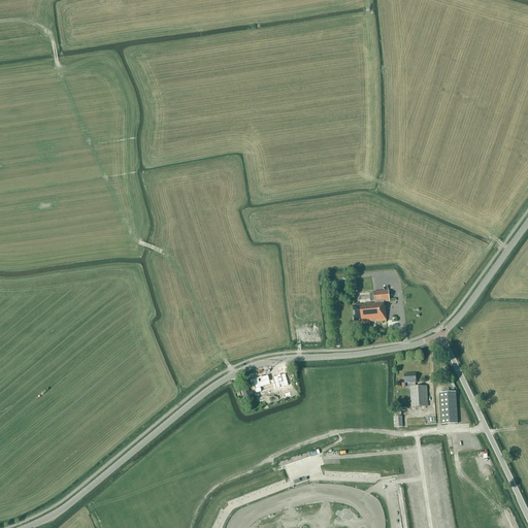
[(384,302),(389,302),(389,291),(359,293),(359,303),(363,303),(363,305),(353,306),(355,322),(361,322),(361,324),(387,321),(385,307),(384,302)]
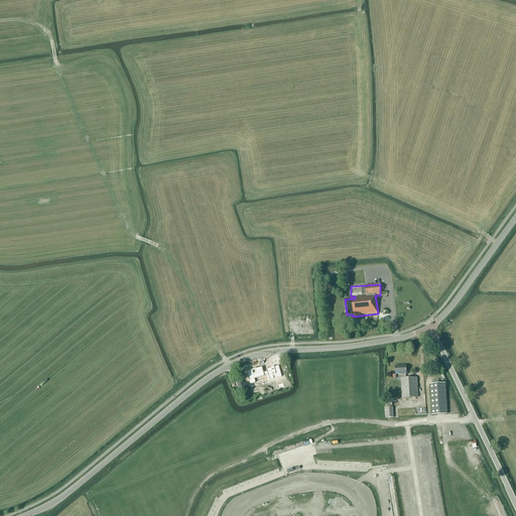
[(401,379),(402,398),(418,397),(417,378),(406,378),(406,374),(406,365),(395,366),(395,375),(401,374),(401,379)]
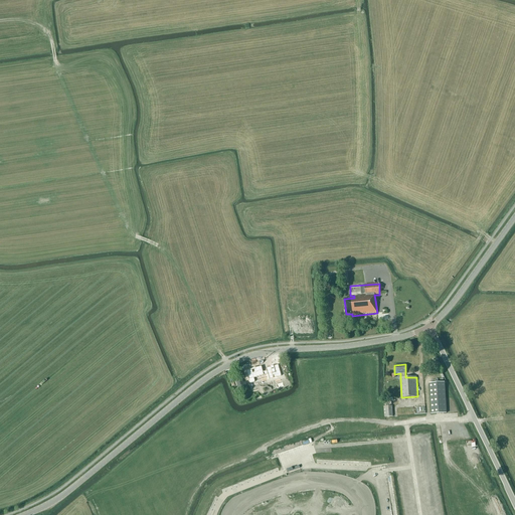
[(250,370),(245,372),(247,381),(248,381),(249,385),(254,383),(253,379),(267,375),(269,380),(281,376),(277,365),(273,367),(273,366),(269,367),(269,368),(265,369),(266,372),(262,373),(261,367),(254,369),(250,370)]
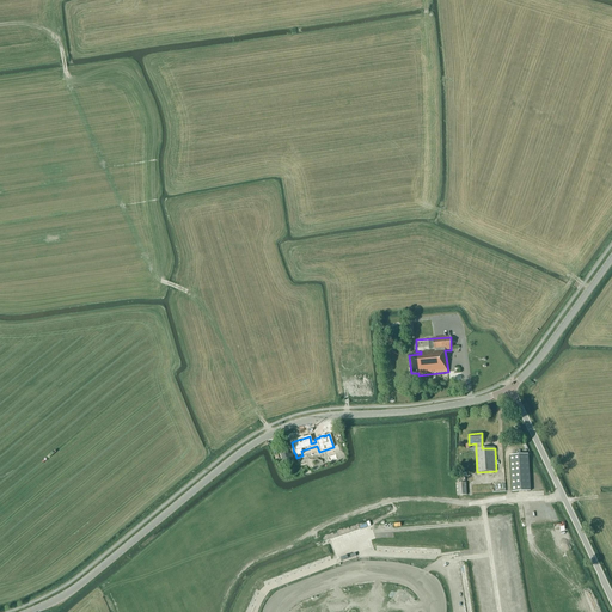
[(287,452),(281,454),(283,465),(291,463),(287,452)]
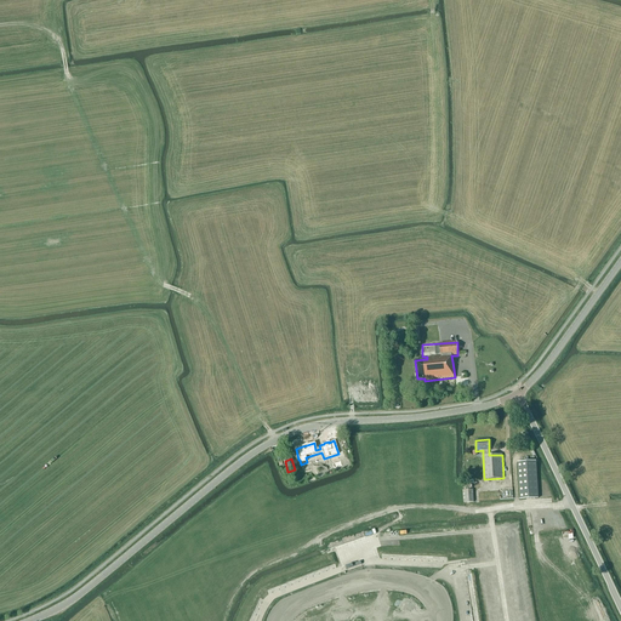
[(539,499),(536,462),(518,462),(520,500),(539,499)]
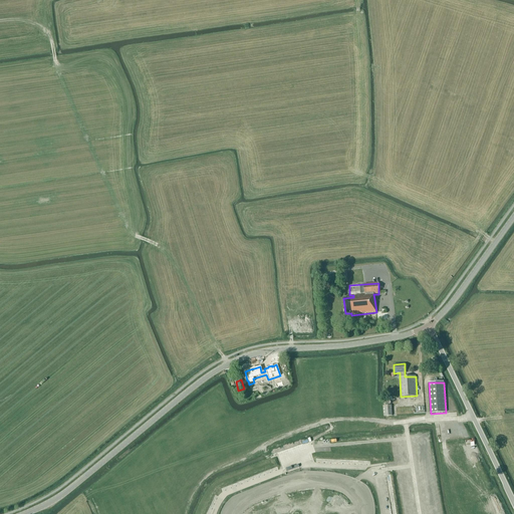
[(382,406),(383,417),(392,416),(391,406),(382,406)]
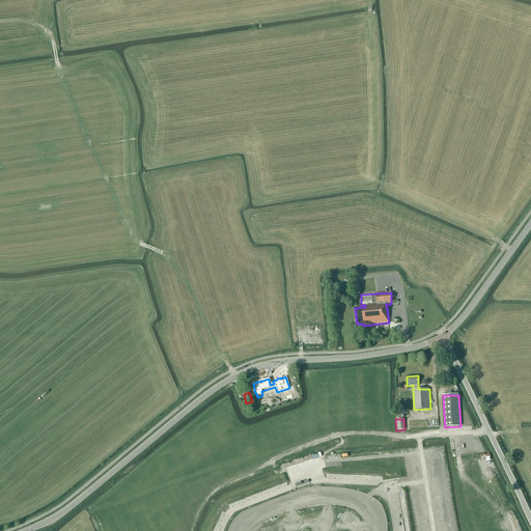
All buildings are outlined.
